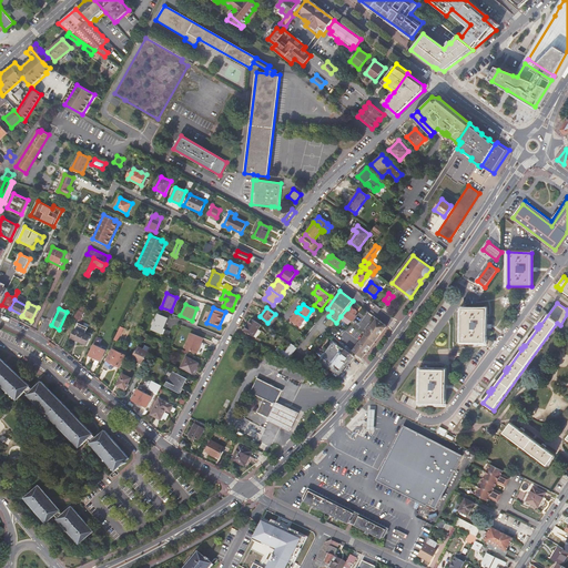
[(352,321),(356,315),(348,310),(342,317),(351,324),(353,321),(352,321)]
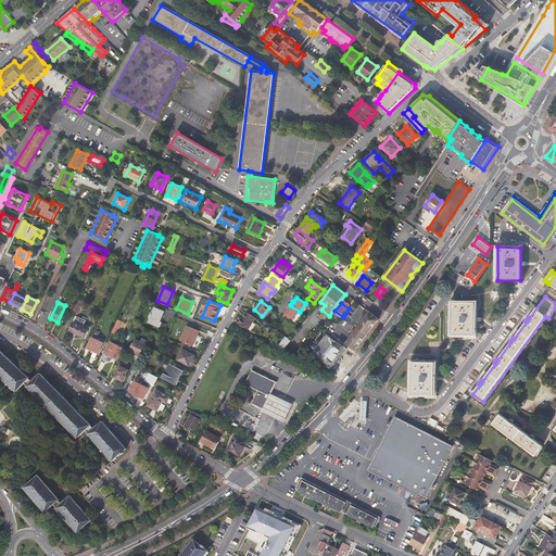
[(476,337),(476,303),(453,303),(452,336),(476,337)]
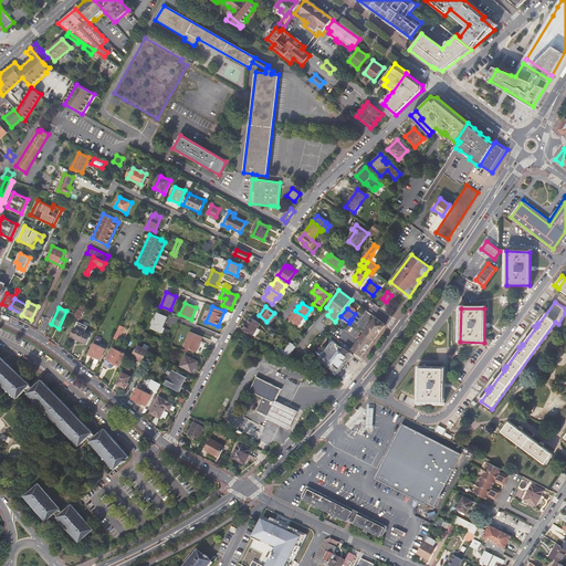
[(290,320),(299,326),(305,317),(295,311),(294,310),(292,314),(293,314),(290,320)]
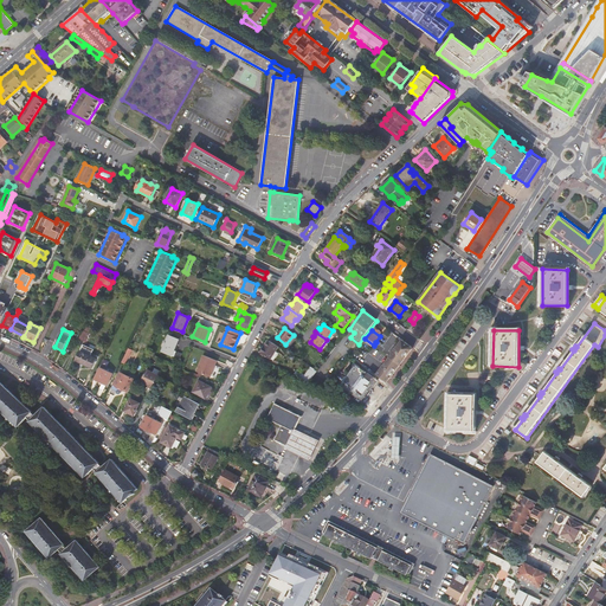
[(172,356),(179,340),(169,335),(162,352),(172,356)]
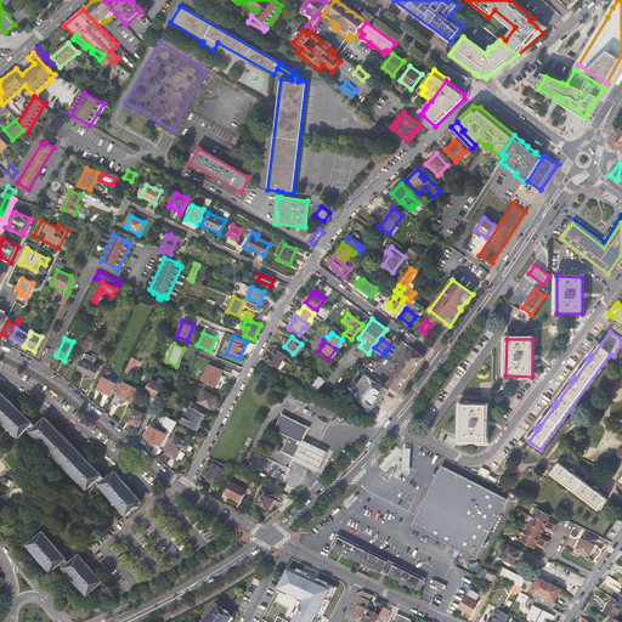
[(423,356),(413,349),(400,367),(386,384),(397,393),(424,358),(423,356)]
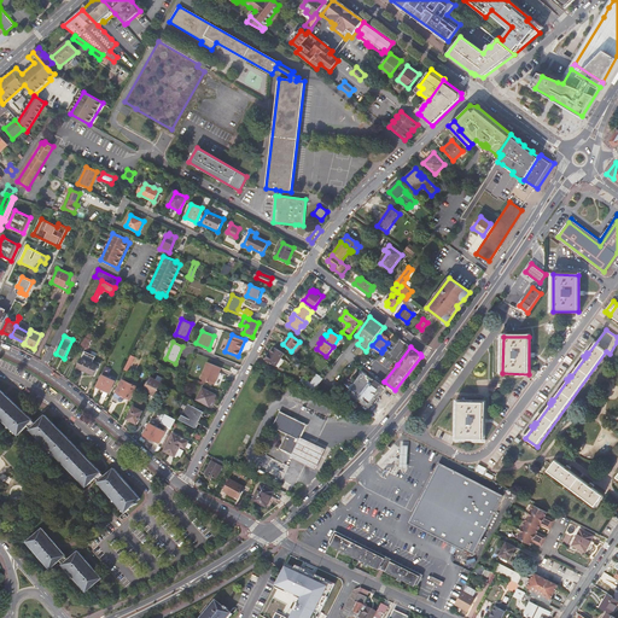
[(281,360),(285,354),(274,348),(266,361),(277,367),(277,366),(281,360)]
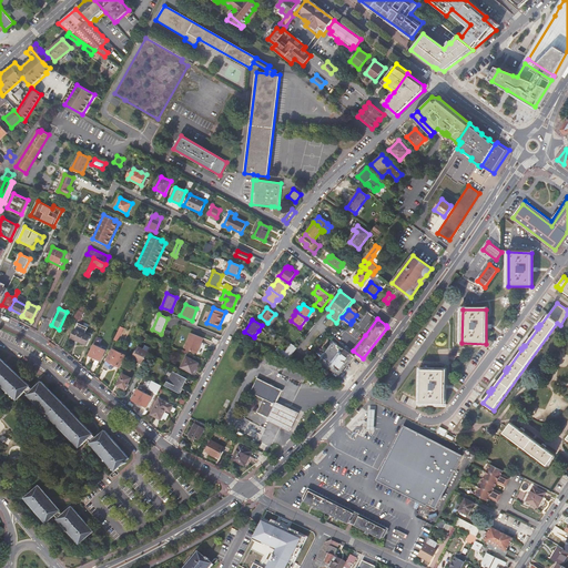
[(286,336),(295,342),(302,333),(292,326),(286,336)]
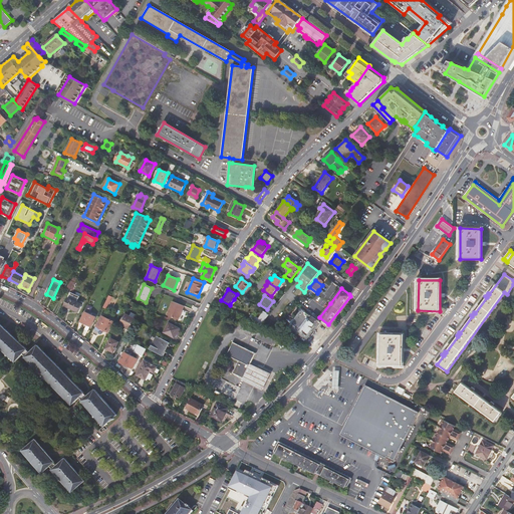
[(111,297),(108,296),(103,307),(105,308),(111,297)]
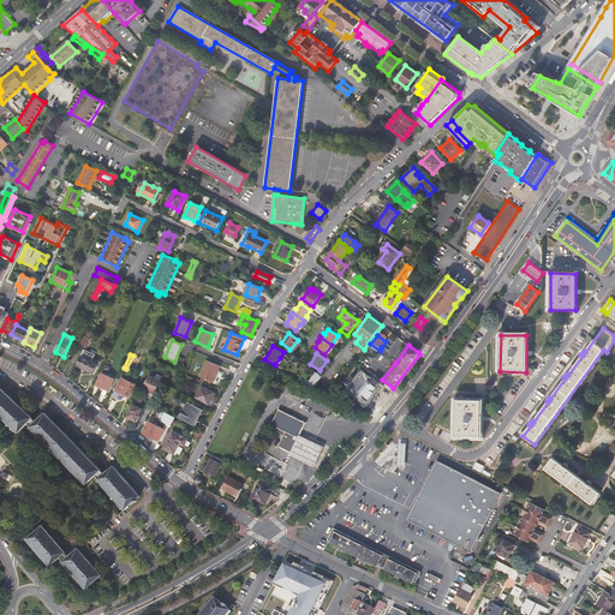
[(85,359),(87,358),(82,356),(82,358),(81,357),(77,366),(93,374),(97,364),(85,359)]
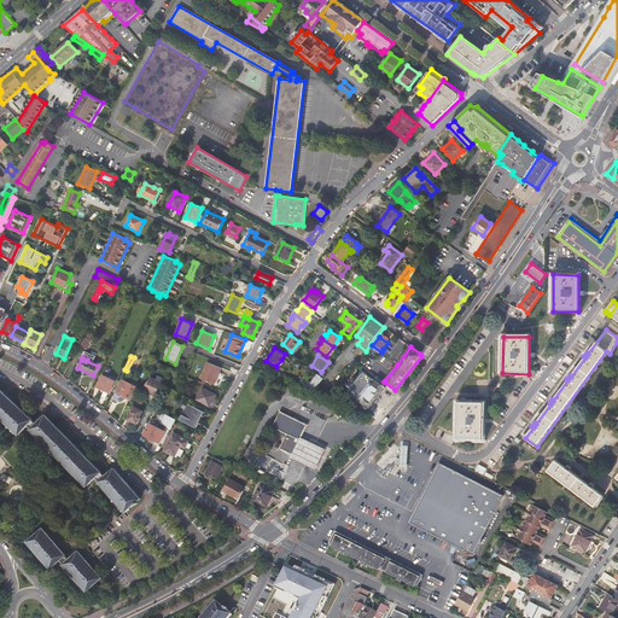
[(215,385),(221,368),(208,362),(200,379),(215,385)]
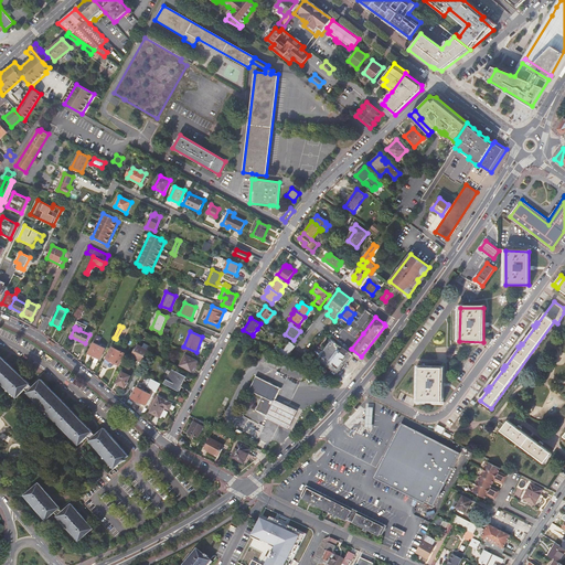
[(337,374),(351,354),(331,340),(317,359),(337,374)]
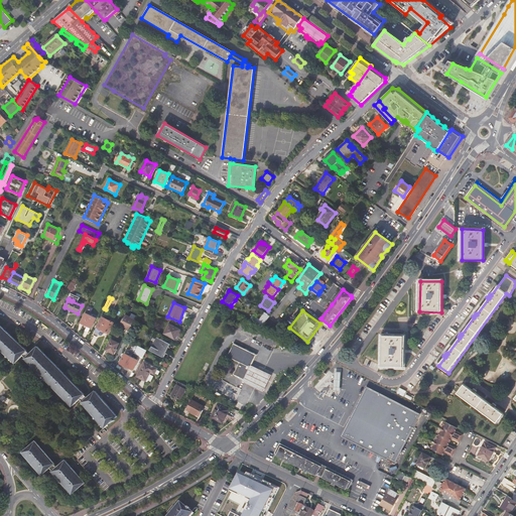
[(254,321),(255,321),(255,323),(263,327),(270,316),(263,311),(259,318),(258,318),(257,318),(254,321)]
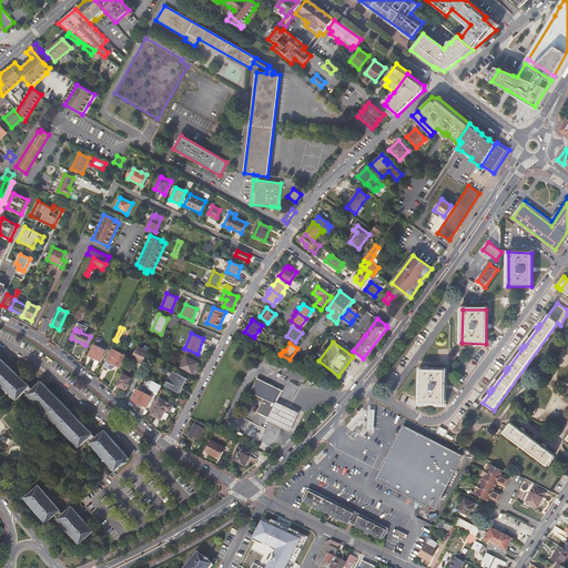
[(98,367),(105,351),(94,345),(89,356),(95,359),(93,364),(98,367)]
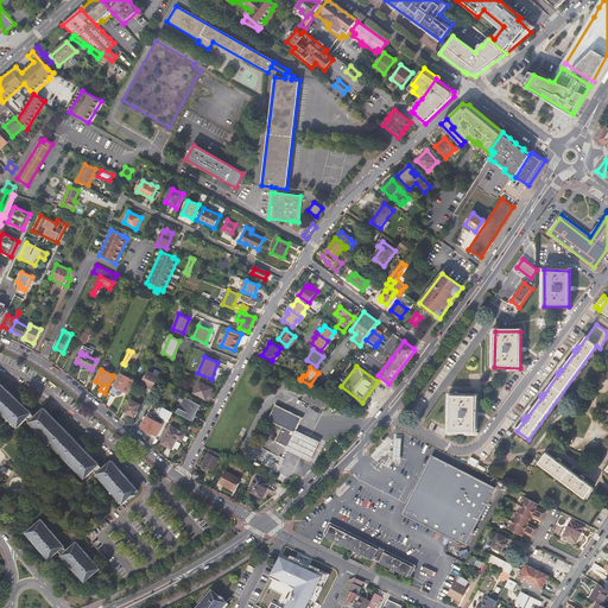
[(159,377),(147,372),(141,384),(149,387),(152,390),(152,391),(156,393),(159,385),(156,384),(159,377)]
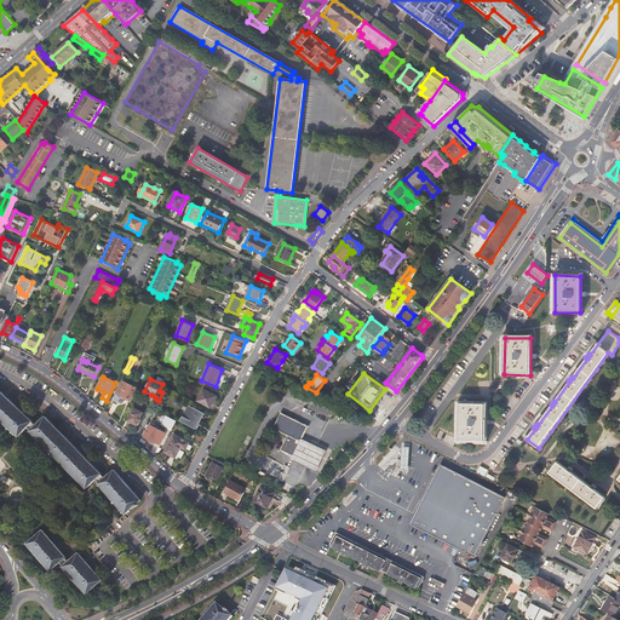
[(131,401),(137,389),(122,382),(116,394),(131,401)]
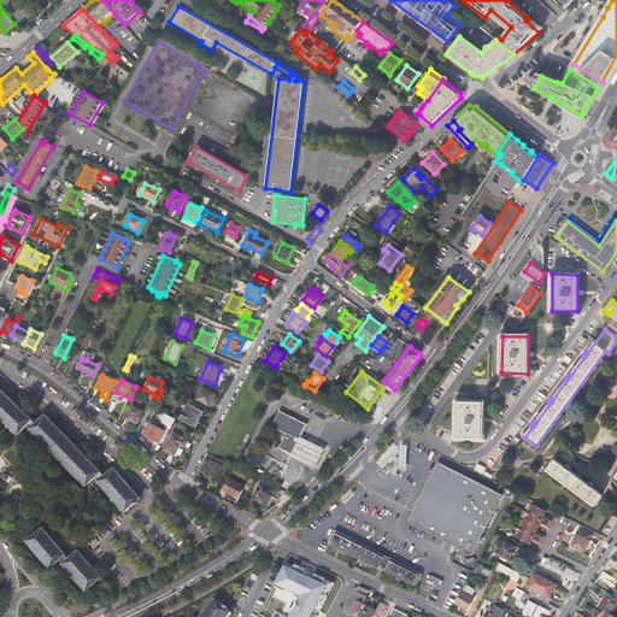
[(34,419),(0,388),(0,415),(19,434),(28,425),(34,419)]
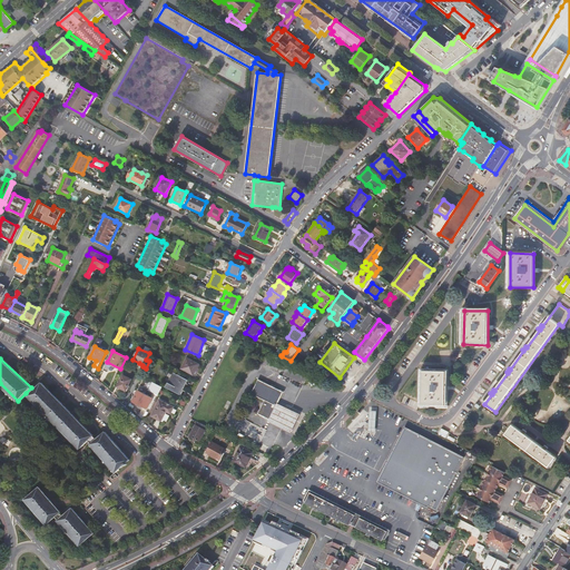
[(198,365),(199,365),(187,359),(183,369),(197,376),(199,371),(198,370),(199,366),(198,365)]
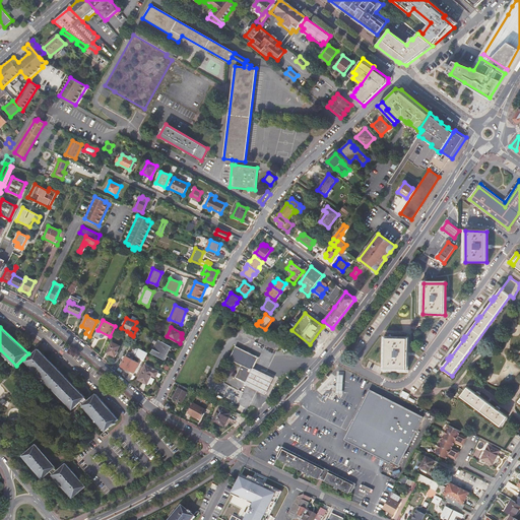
[(406,370),(407,339),(385,339),(385,370),(406,370)]
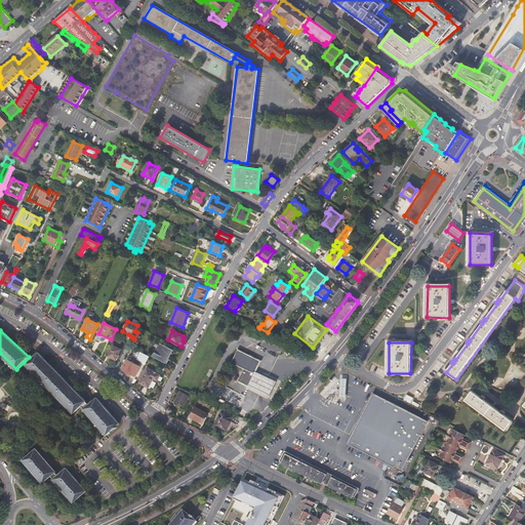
[(166,364),(173,351),(161,344),(154,357),(166,364)]
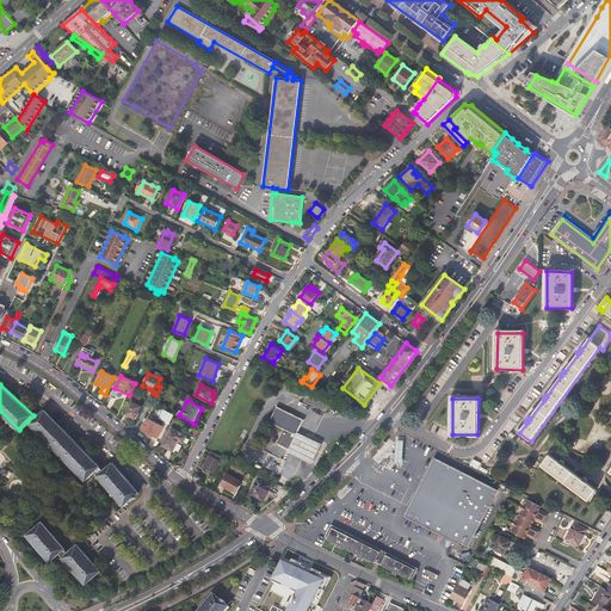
[(139,413),(141,407),(133,402),(127,414),(136,420),(140,414),(139,413)]
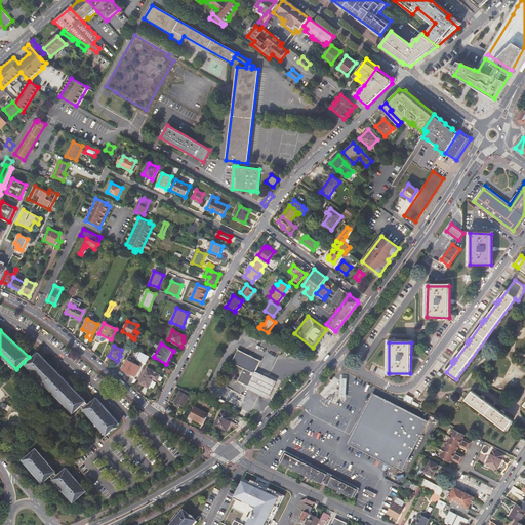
[(231,362),(243,369),(237,381),(247,387),(255,371),(260,361),(238,350),(231,362)]
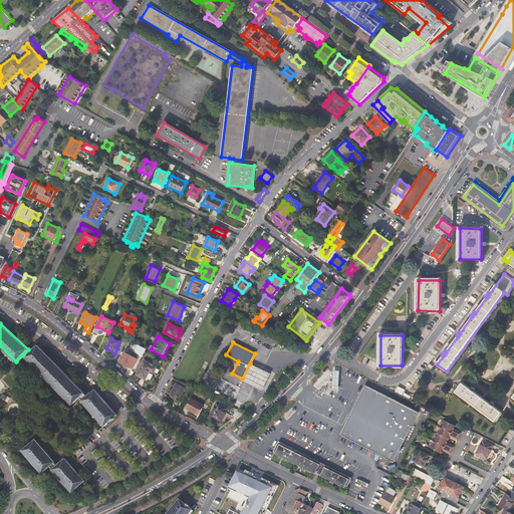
[(135,351),(143,355),(146,350),(147,348),(138,344),(135,351)]
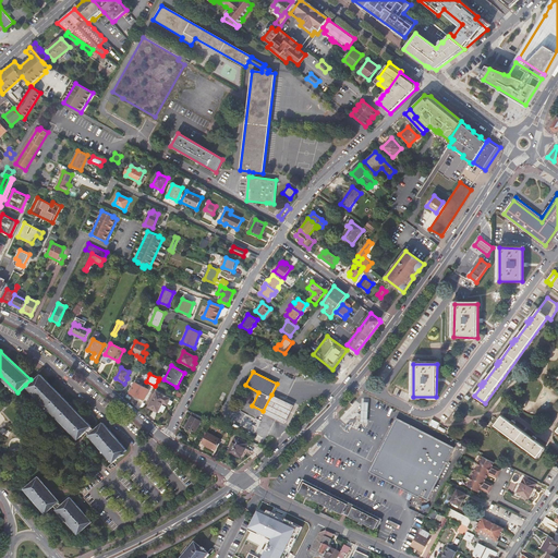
[(93,427),(41,375),(34,383),(28,387),(79,440),(87,432),(93,427)]
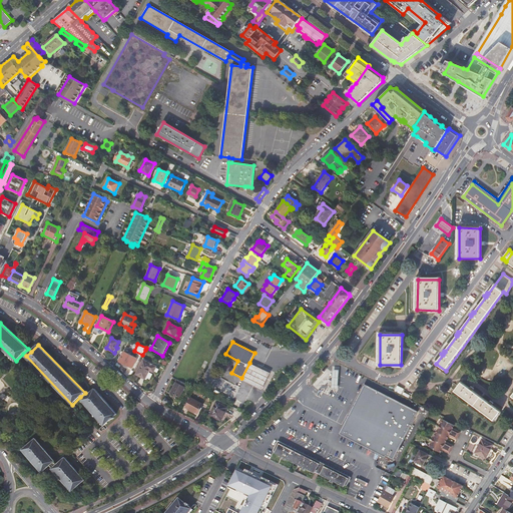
[(133,368),(139,356),(135,354),(135,355),(125,350),(120,361),(133,368)]
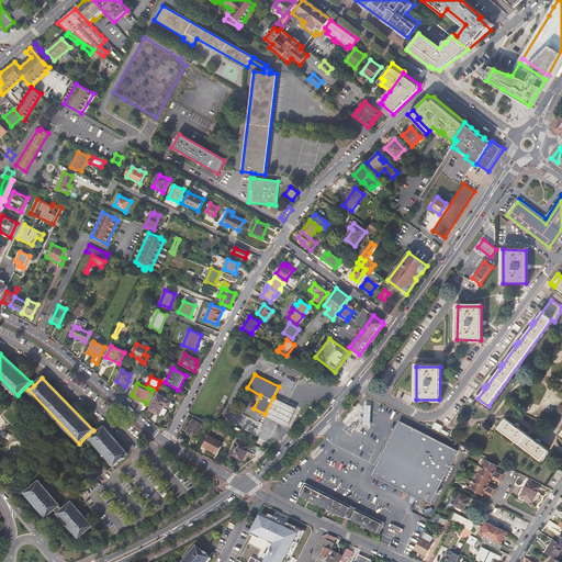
[(169,407),(172,402),(158,394),(150,411),(159,415),(165,405),(169,407)]
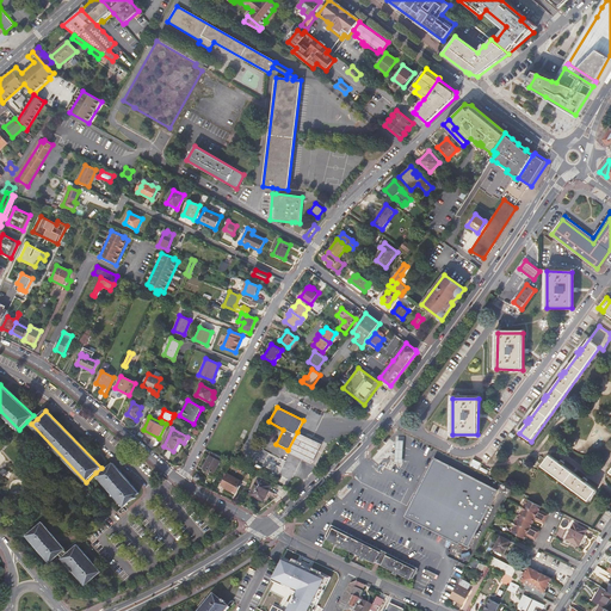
[(321,445),(297,432),(288,450),(288,452),(312,464),(321,445)]
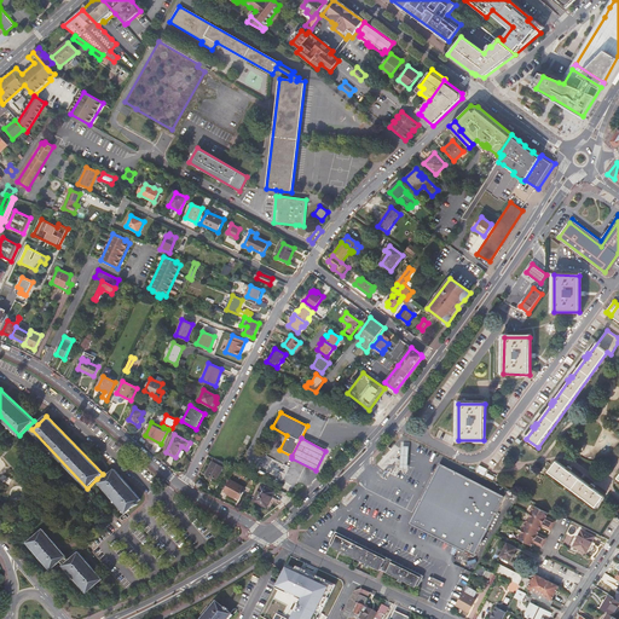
[(224,467),(223,467),(225,463),(215,458),(214,462),(213,462),(207,474),(218,479),(224,467)]
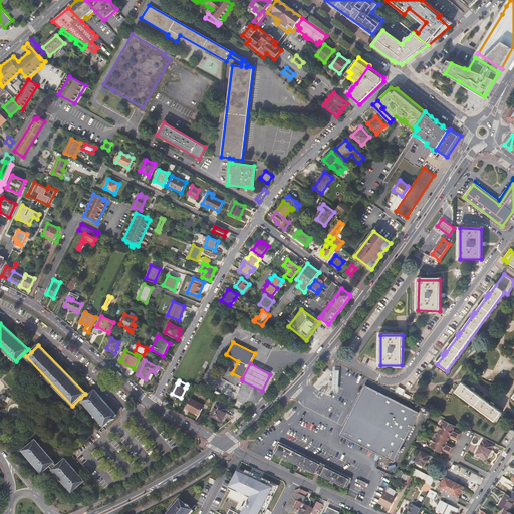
[(456,393),(495,422),(502,413),(493,406),(494,405),(491,402),(490,404),(474,392),(475,390),(472,388),(471,390),(462,382),(456,393)]
